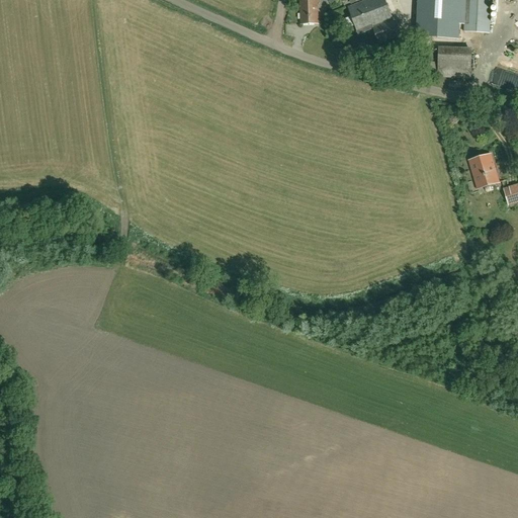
[(317,0),(300,1),(301,24),(318,23),(317,0)]
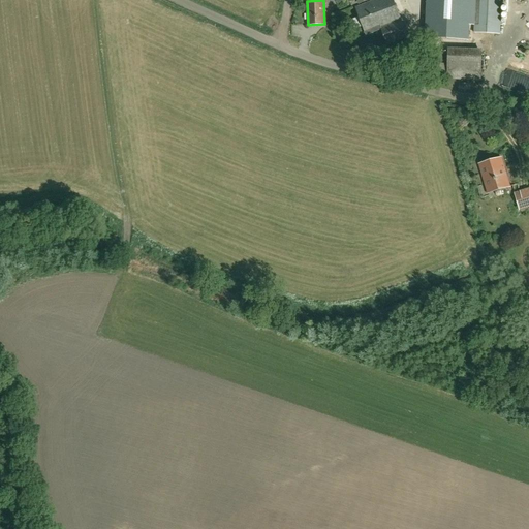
[(387,44),(408,36),(393,0),(372,0),(355,7),(366,34),(381,29),(387,44)]
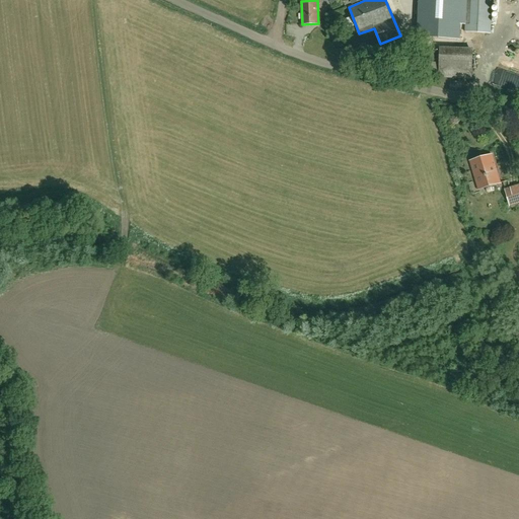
[(466,0),(465,32),(490,33),(491,0),(466,0)]
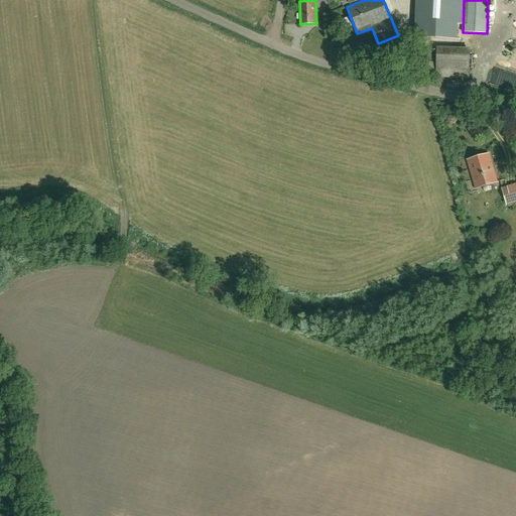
[(470,79),(471,48),(436,46),(435,77),(470,79)]
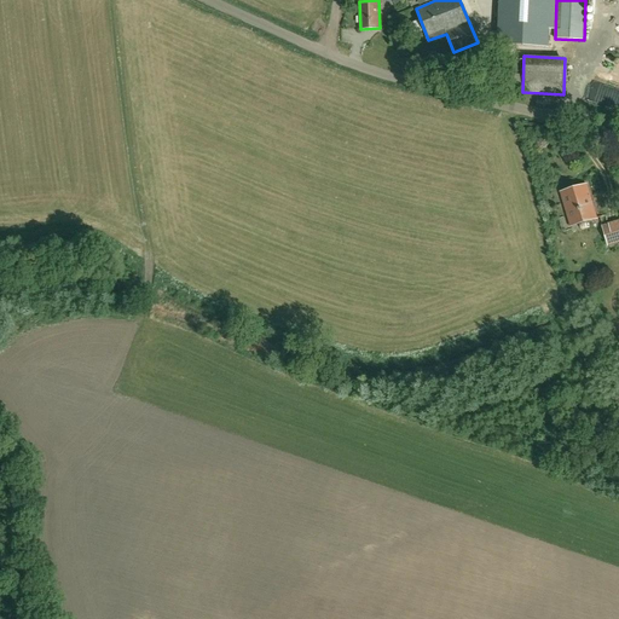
[(591,81),(608,87),(613,76),(596,70),(591,81)]
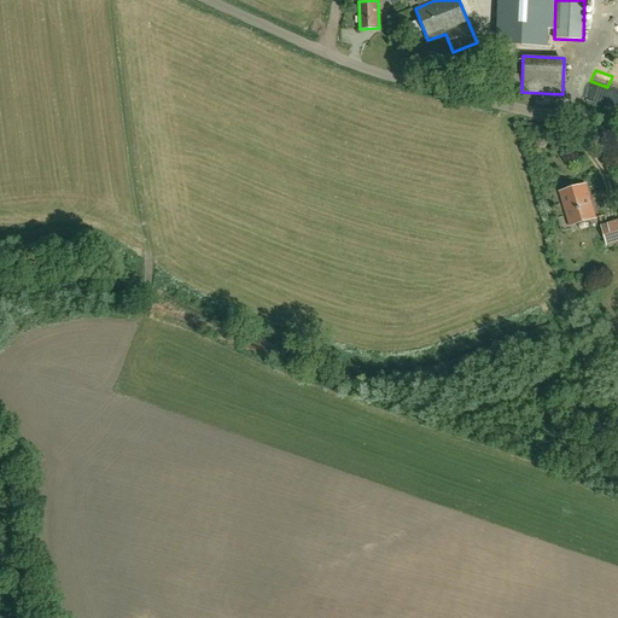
[(570,226),(596,219),(586,185),(560,192),(570,226)]
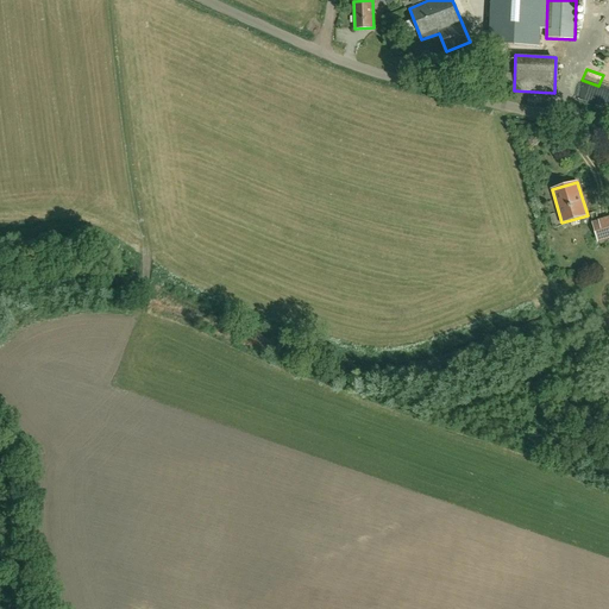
[(598,243),(608,238),(608,217),(591,223),(598,243)]
